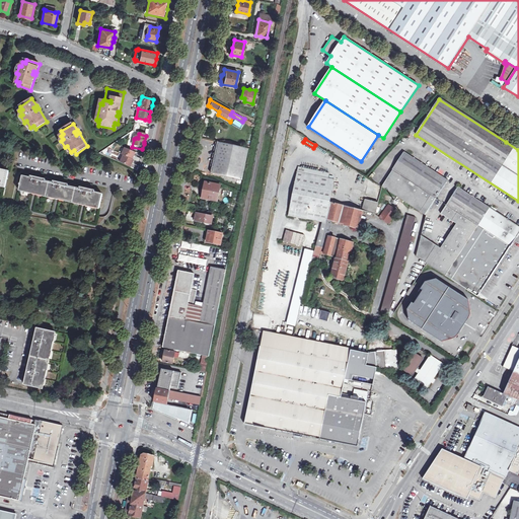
[(248,148),(219,142),(216,157),(214,167),(213,173),(242,179),(248,148)]
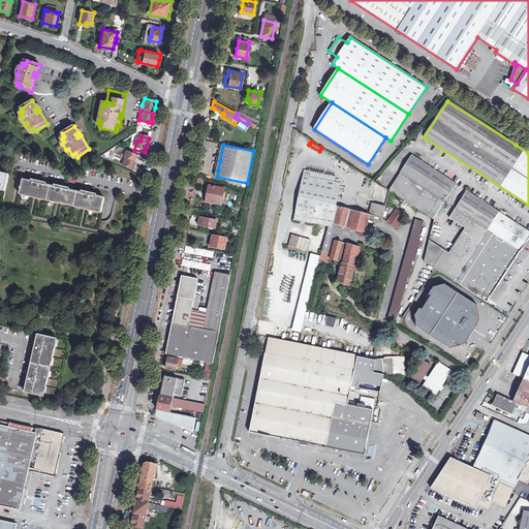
[(126,158),(136,163),(143,165),(144,161),(137,158),(138,155),(128,150),(125,157),(126,158)]
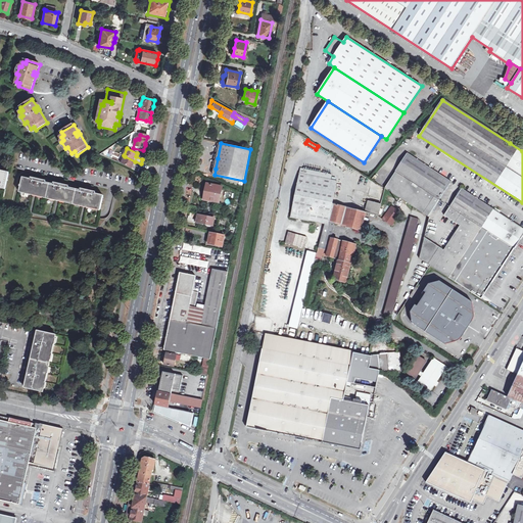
[(385,188),(429,217),(452,182),(408,153),(385,188)]
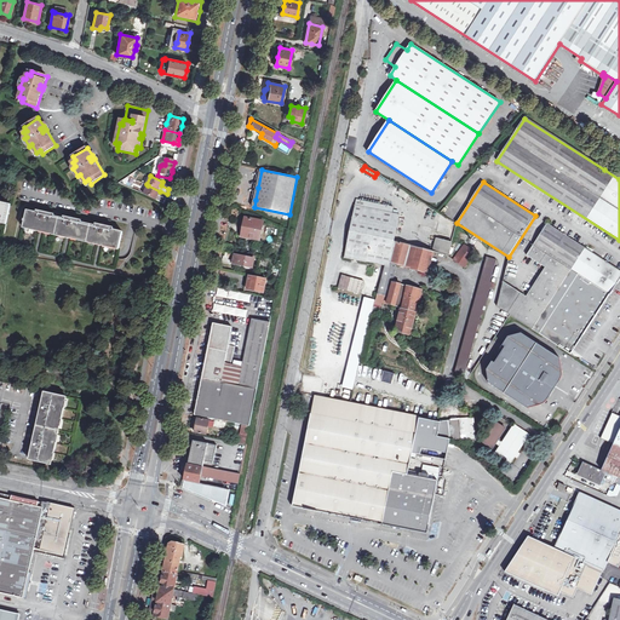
[(159,195),(160,191),(148,185),(144,194),(165,204),(167,199),(159,195)]
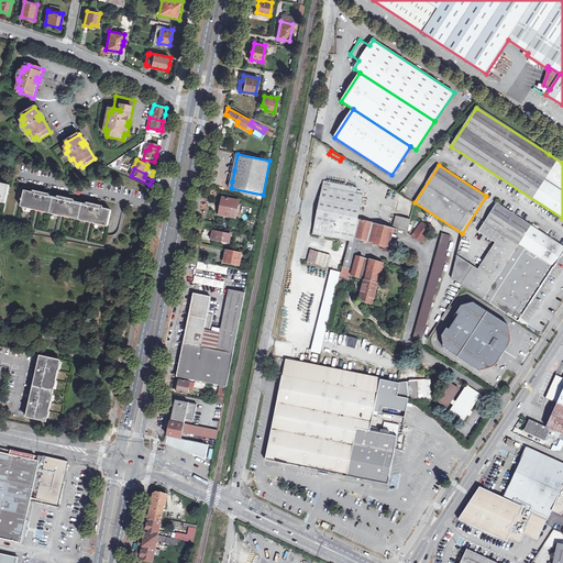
[(361,168),(356,176),(367,183),(372,176),(361,168)]
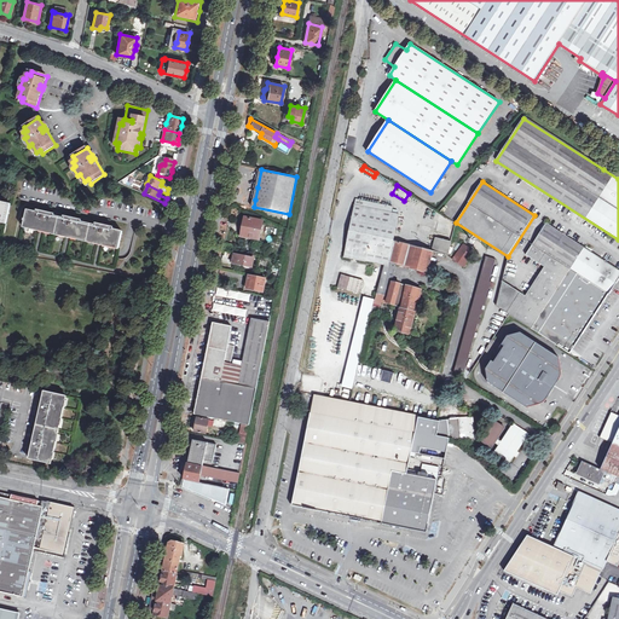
[(363,207),(364,201),(356,200),(343,258),(385,266),(375,300),(400,307),(394,331),(410,335),(416,311),(415,311),(420,289),(406,285),(406,287),(400,284),(392,282),(398,262),(424,270),(431,250),(397,241),(397,242),(394,241),(399,214),(392,213),(393,207),(386,206),(385,210),(363,207)]
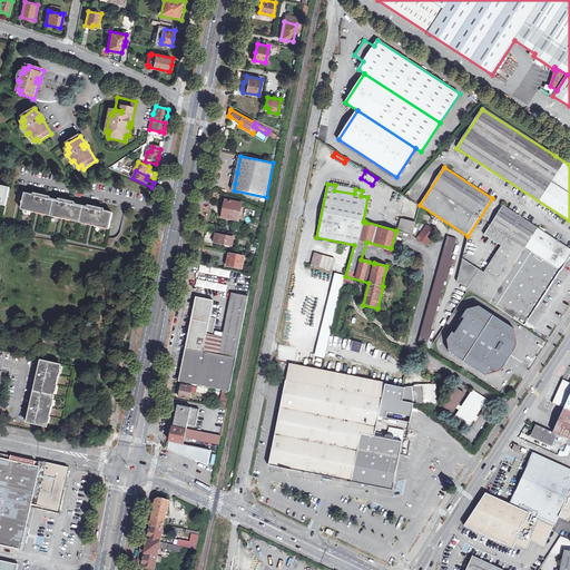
[(0,205),(6,206),(10,188),(0,185),(0,205)]
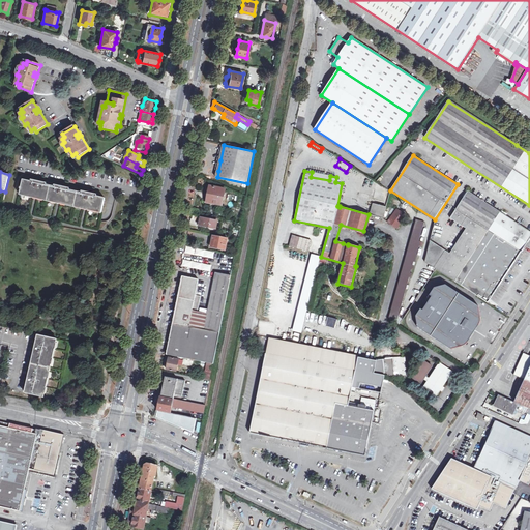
[(329,180),(330,176),(312,172),(311,177),(329,180)]
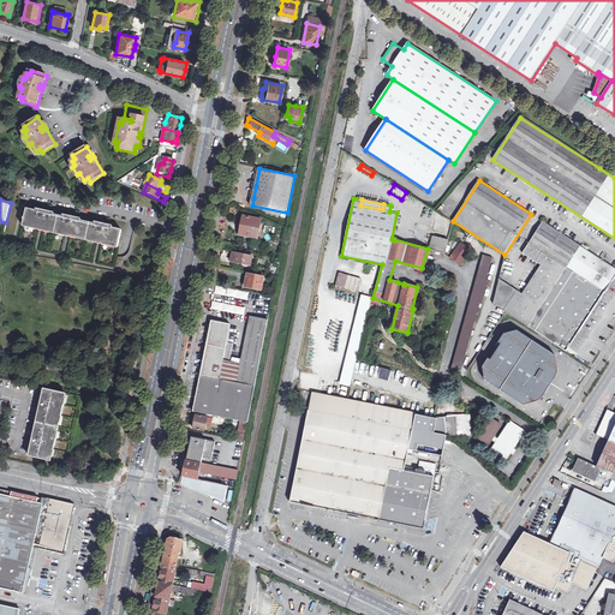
[(118,248),(121,230),(113,228),(113,226),(95,222),(95,224),(81,221),(82,219),(64,215),(64,216),(54,214),(54,213),(37,209),(37,210),(28,208),(23,226),(118,248)]
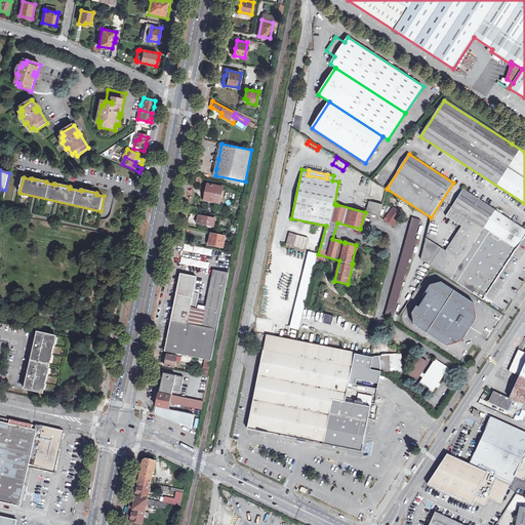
[(206,192),(205,200),(220,203),(224,188),(208,185),(206,192)]
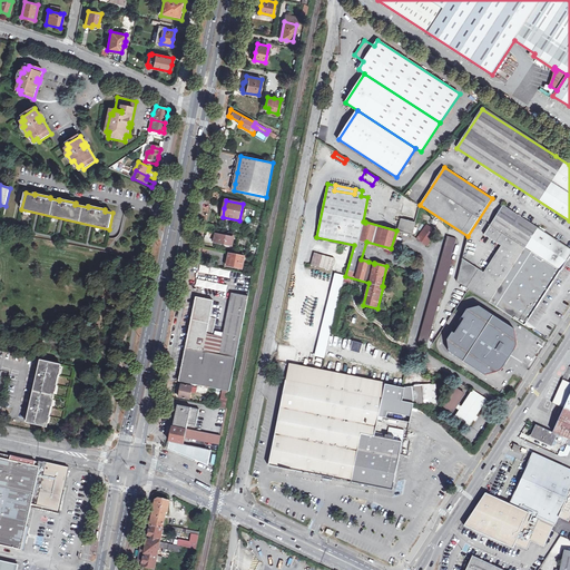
[(526,248),(539,228),(503,206),(484,235),(502,246),(498,252),(484,273),(463,259),(458,282),(490,303),(514,266),(526,248)]
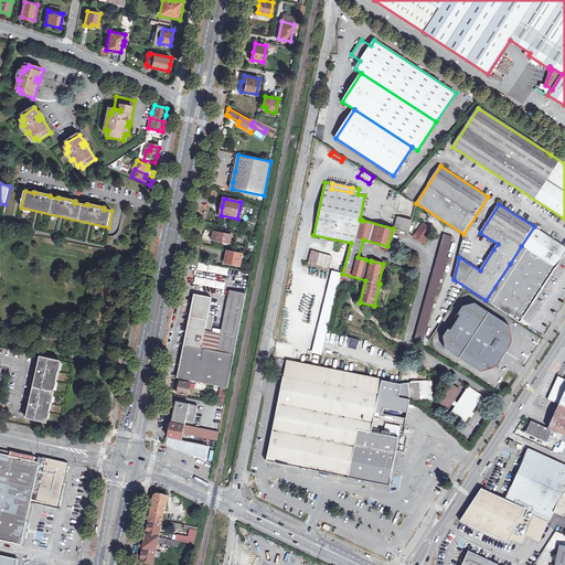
[(398,216),(395,228),(408,232),(412,221),(398,216)]
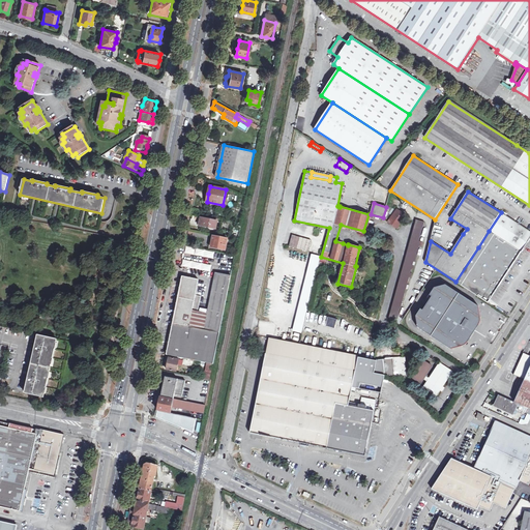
[(398,208),(388,222),(396,228),(406,215),(398,208)]
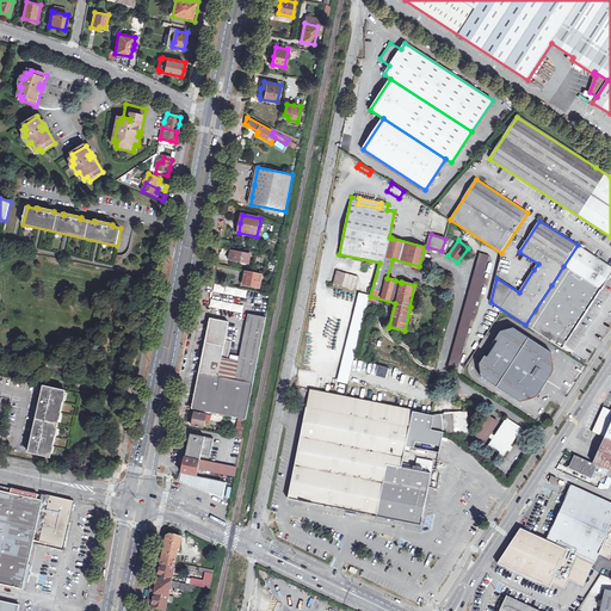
[(563,266),(602,290),(605,284),(610,275),(610,266),(578,245),(563,266)]
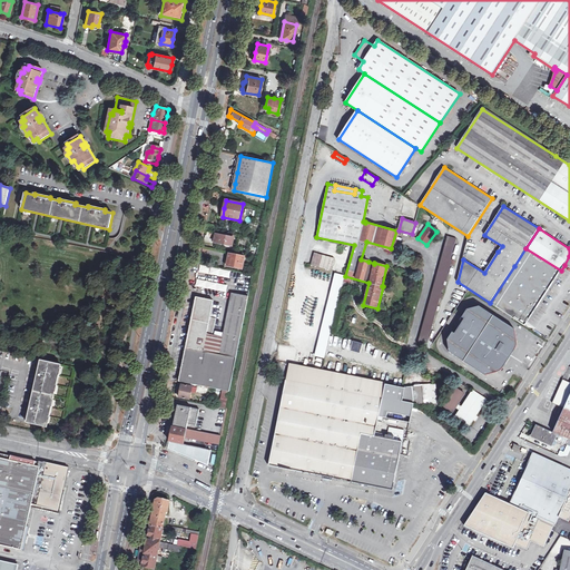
[(215,238),(214,242),(233,246),(234,238),(215,234),(214,234),(214,238),(215,238)]
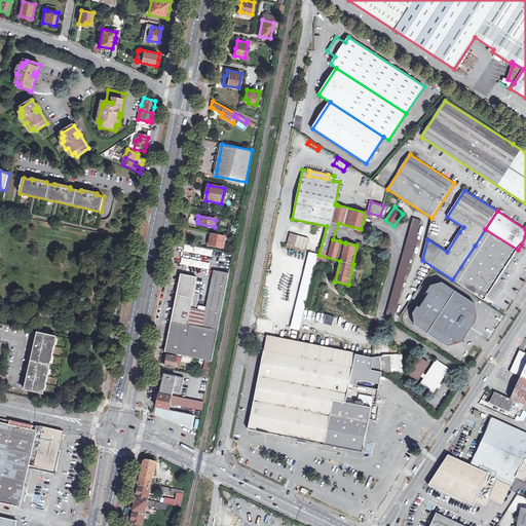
[(406,274),(408,275),(409,271),(407,270),(411,259),(412,260),(417,240),(416,239),(421,220),(413,218),(386,315),(392,320),(395,317),(406,274)]
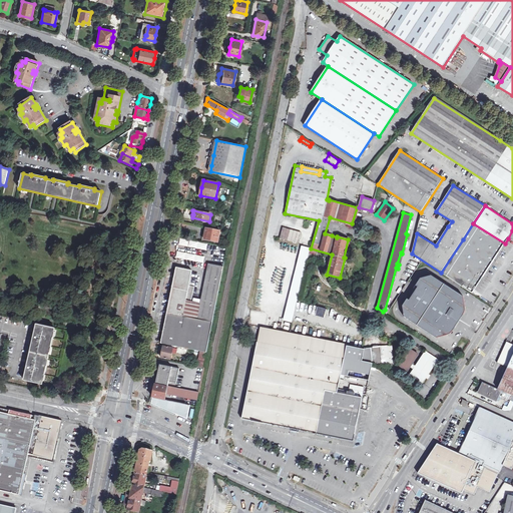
[(505,243),(473,223),(463,239),(494,260),(499,251),(505,243)]
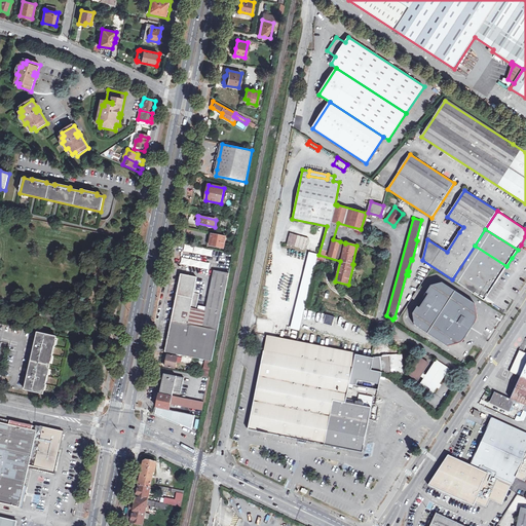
[(224,248),(226,237),(212,234),(210,240),(209,246),(215,247),(216,246),(224,248)]
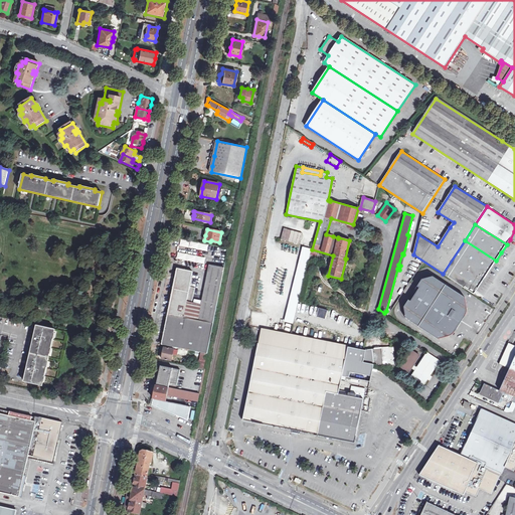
[(288,229),(285,240),(296,243),(299,232),(288,229)]
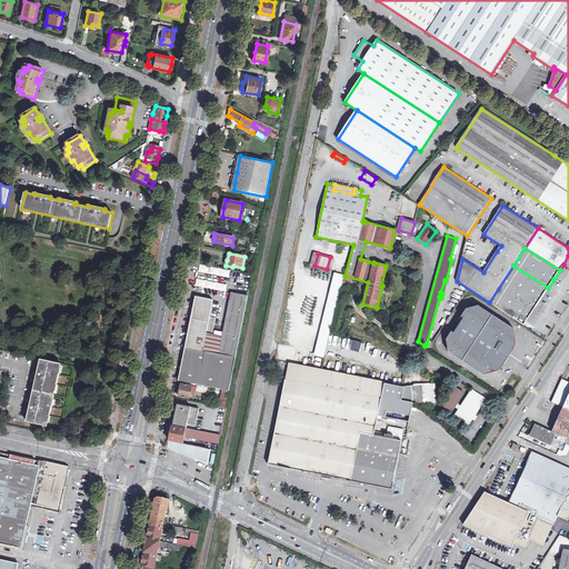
[(229,278),(231,270),(210,267),(200,265),(198,276),(205,277),(206,272),(211,273),(211,275),(229,278)]
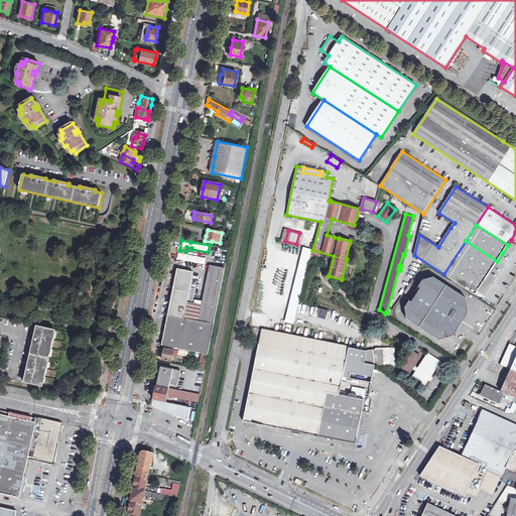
[(481,286),(492,269),(497,261),(466,241),(443,274),(476,294),(481,286)]
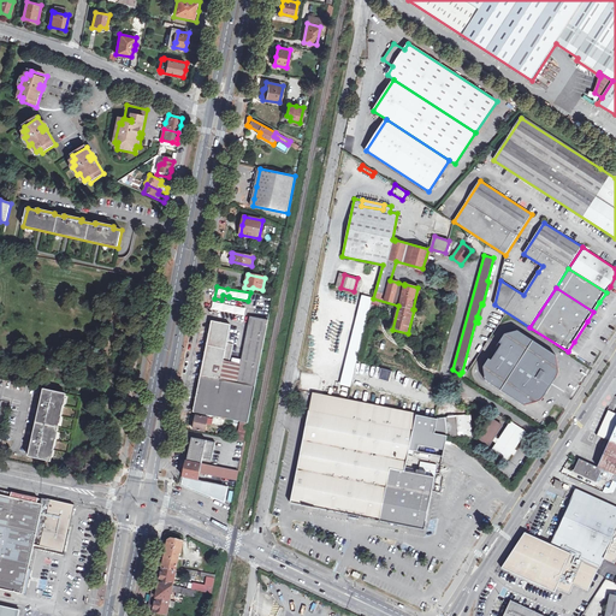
[(363,296),(344,374),(353,377),(372,298),(363,296)]
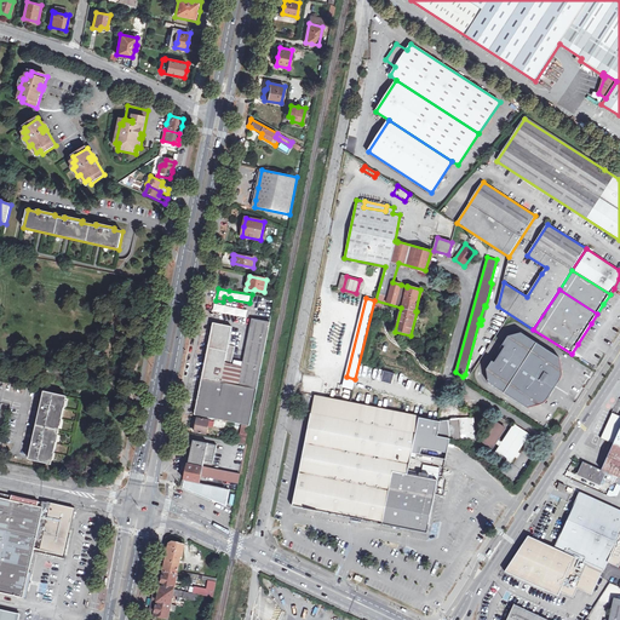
[(214,303),(213,311),(247,319),(248,310),(214,303)]
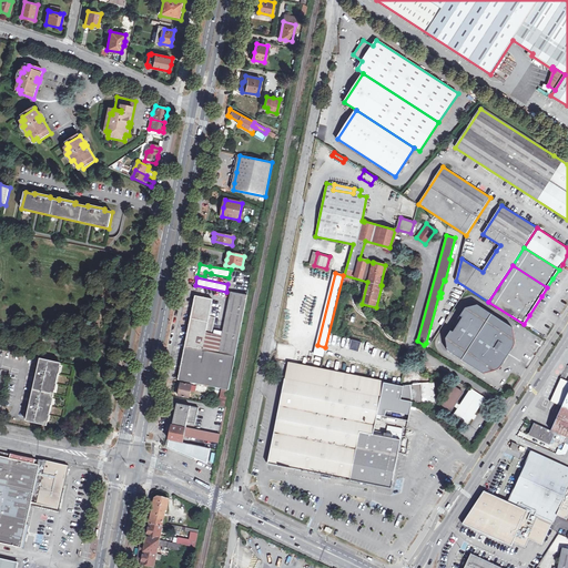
[(229,389),(247,295),(233,292),(232,292),(223,336),(212,334),(215,317),(210,316),(213,300),(195,296),(191,317),(186,337),(179,379),(186,382),(193,383),(229,389)]
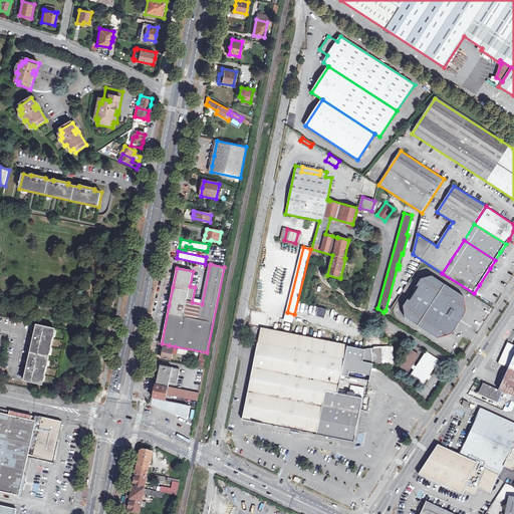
[(417,286),(419,287),(410,300),(408,299),(404,306),(406,317),(438,338),(449,336),(452,334),(454,331),(453,328),(461,315),(465,315),(466,312),(466,308),(464,297),(432,276),(421,279),(417,286)]
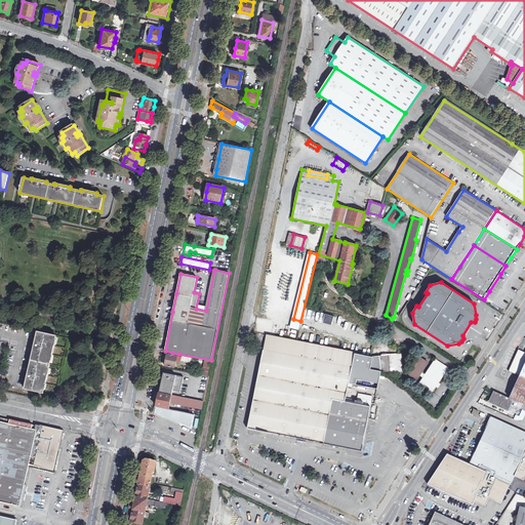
[(298,329),(300,321),(293,319),(291,327),(298,329)]
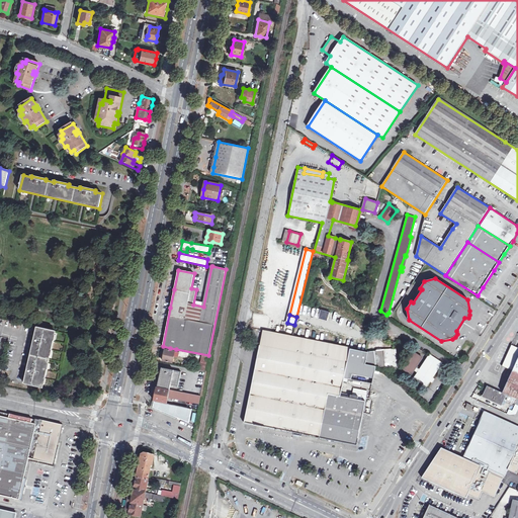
[(42,389),(44,384),(41,384),(47,363),(48,363),(50,356),(49,356),(53,335),(55,335),(55,332),(37,328),(24,384),(42,389)]
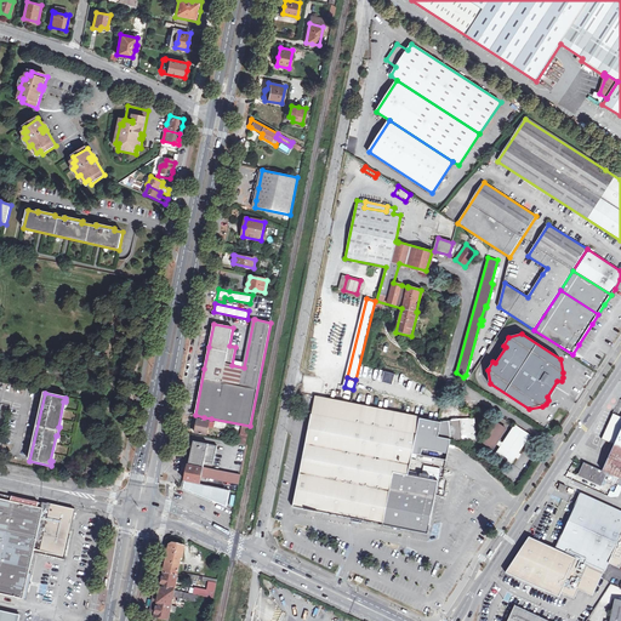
[(313,511),(330,514),(352,403),(315,397),(313,414),(312,414),(309,423),(294,507),(313,511)]
